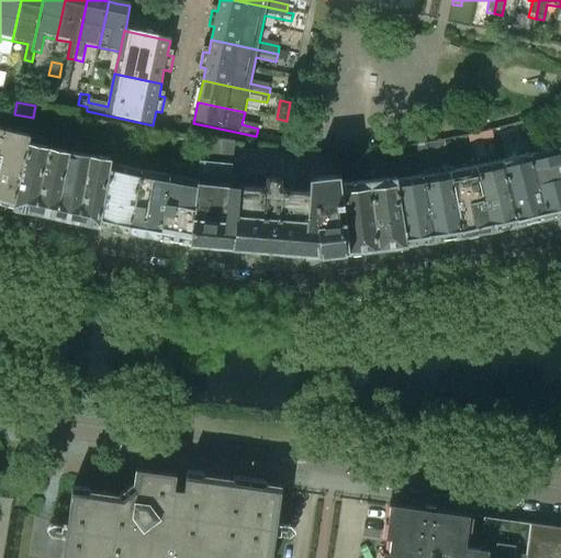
[(66,124),(76,126),(77,120),(79,112),(59,109),(56,122),(66,123),(66,124)]
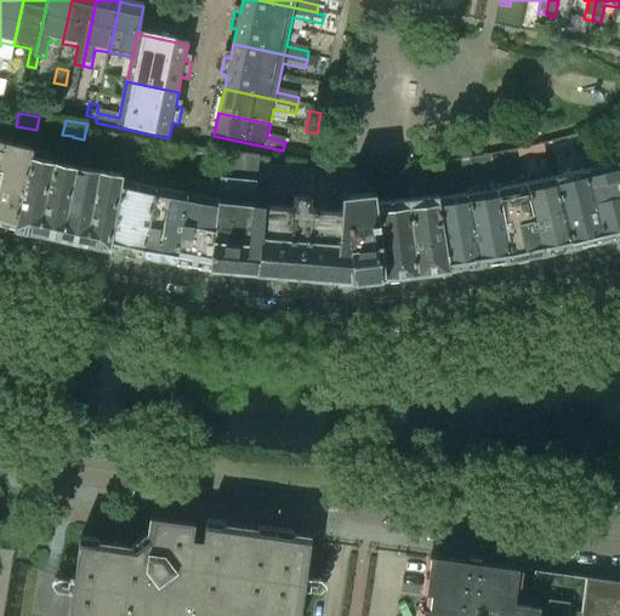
[(5,146),(0,165),(0,227),(15,232),(32,161),(34,153),(5,146)]
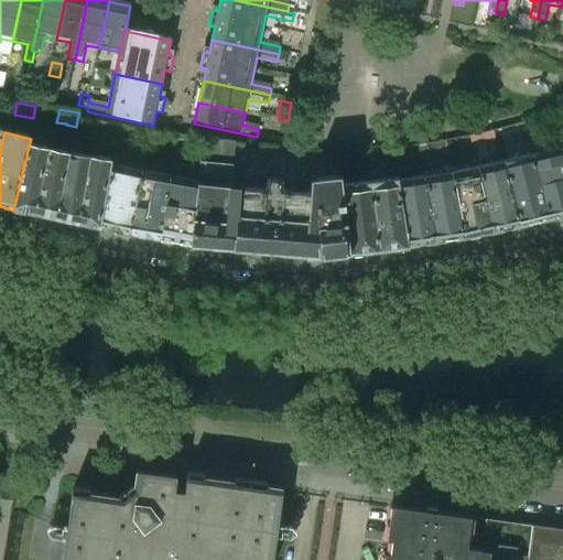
[(352,256),(344,189),(342,189),(340,179),(311,182),(310,194),(284,193),(284,190),(282,190),(283,182),(264,180),(263,191),(246,189),(249,159),(256,159),(257,149),(236,147),(204,142),(199,180),(198,190),(192,247),(324,258),(324,254),(334,252),(334,257),(352,256)]
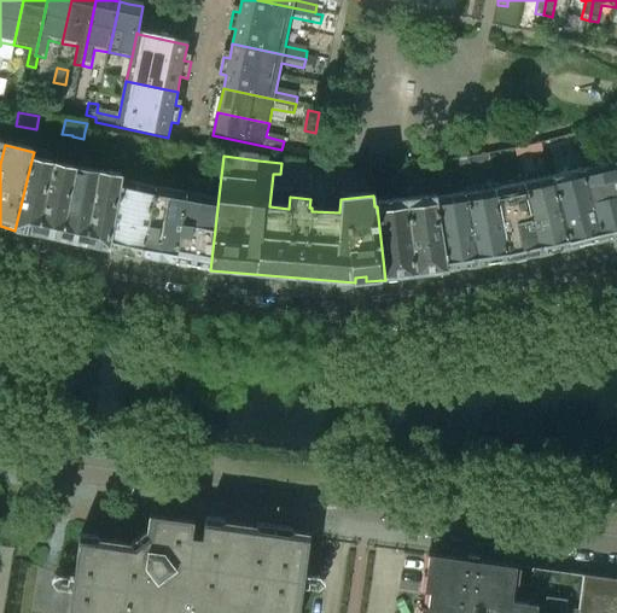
[(471,177),(490,174),(488,157),(469,161),(471,177)]
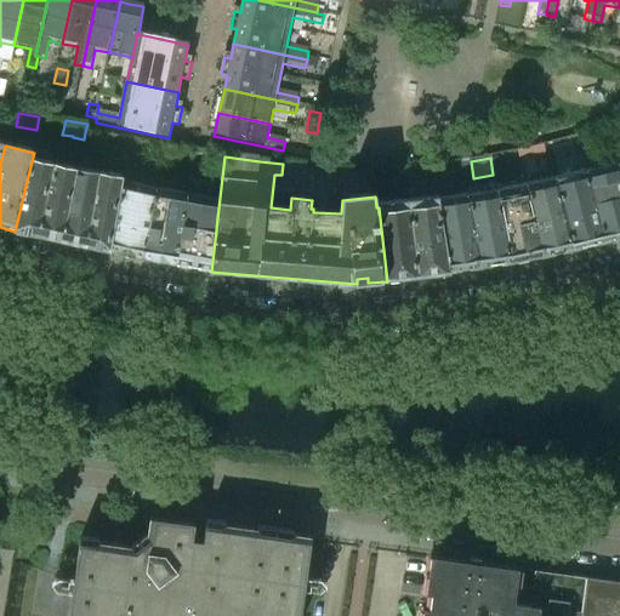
[(39,237),(55,166),(32,161),(15,232),(39,237)]
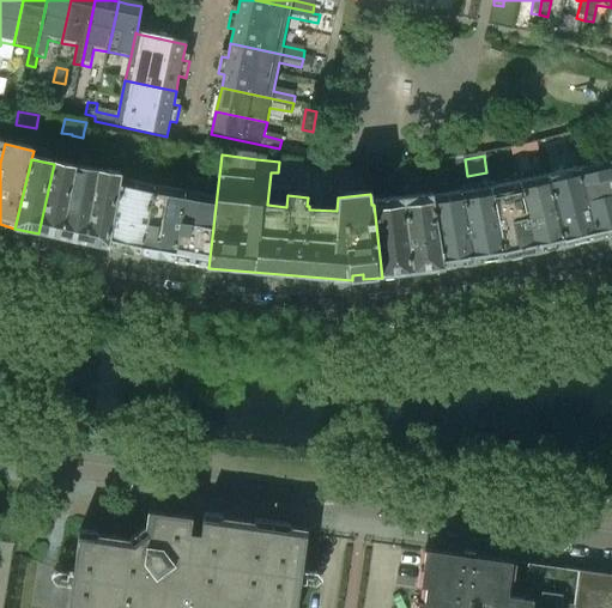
[(77,169),(54,164),(38,233),(62,239),(77,169)]
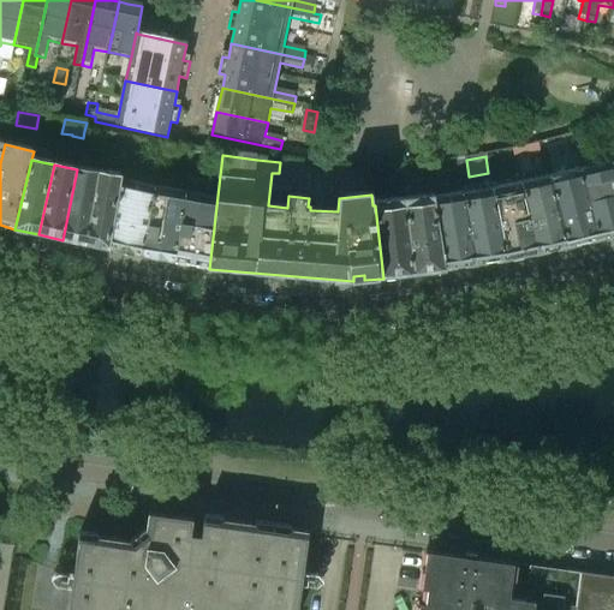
[(613,180),(609,165),(579,172),(598,241),(613,237),(613,180)]
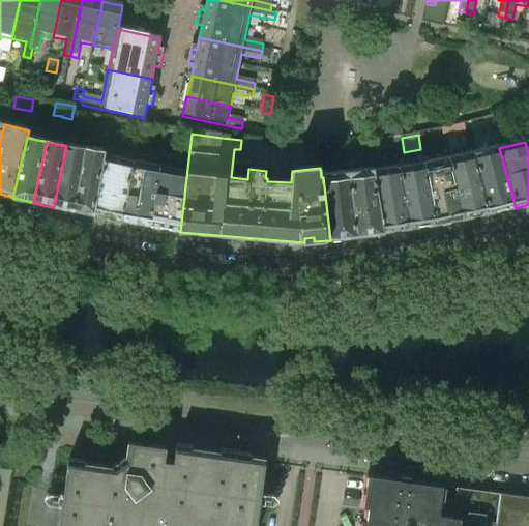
[(74,211),(86,150),(66,146),(54,207),(74,211)]
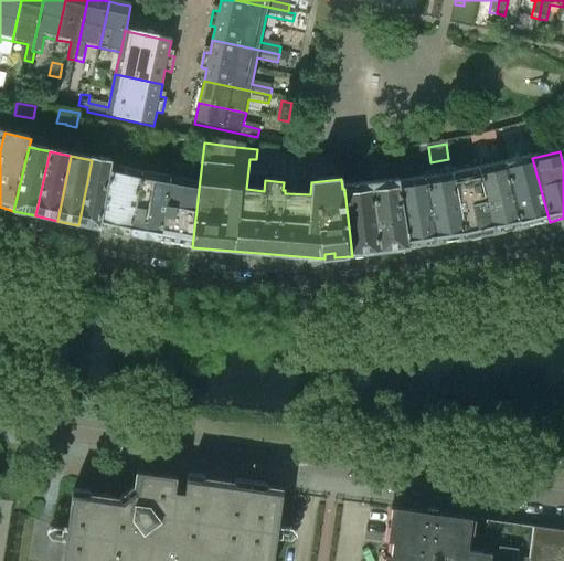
[(550,222),(532,158),(504,165),(521,230),(550,222)]
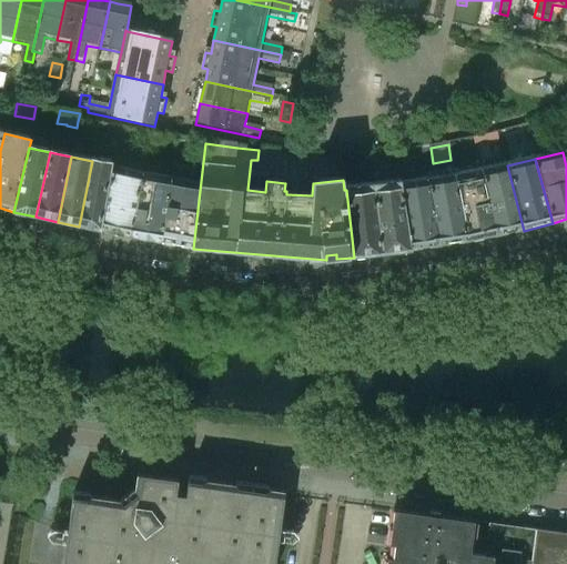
[(112,165),(92,161),(79,227),(101,231),(110,174),(112,165)]
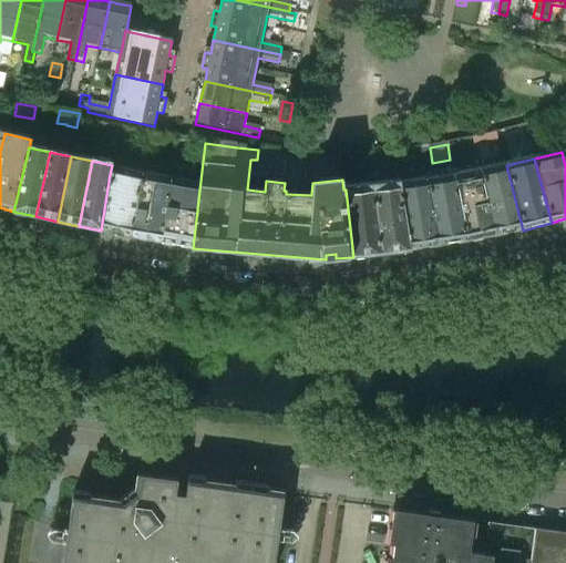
[(132,237),(142,180),(139,180),(141,166),(124,163),(122,176),(110,174),(101,231),(132,237)]
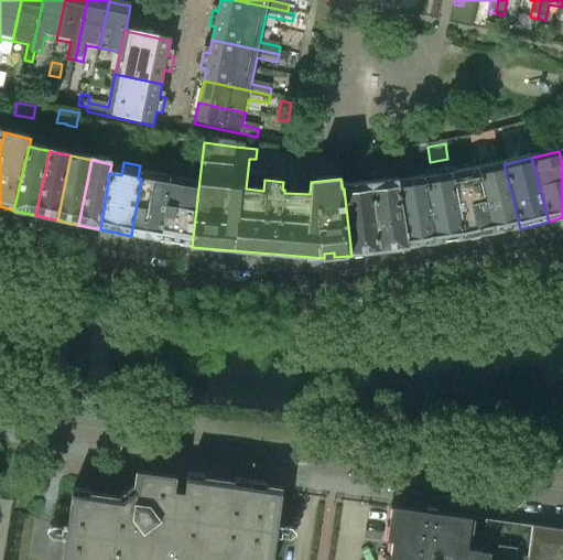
[(520,229),(504,164),(487,168),(478,170),(491,235),(520,229)]
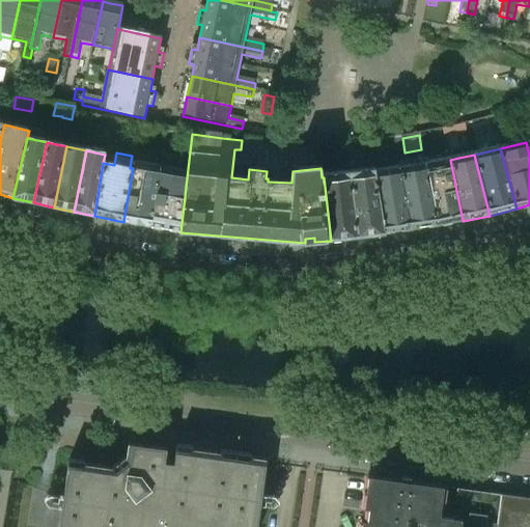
[(463,221),(450,160),(440,162),(425,164),(437,226),(463,221)]
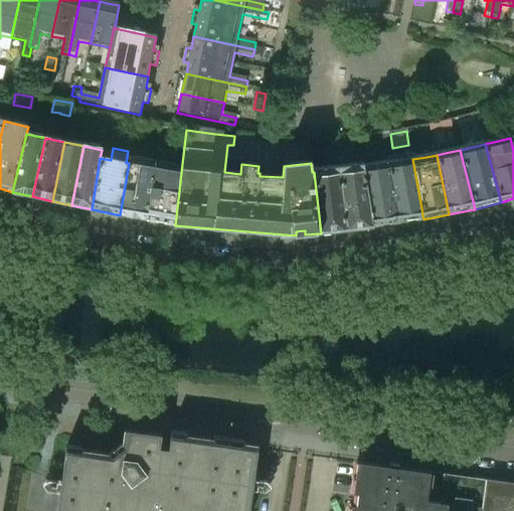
[(423,219),(412,159),(396,162),(387,164),(397,222),(423,219)]
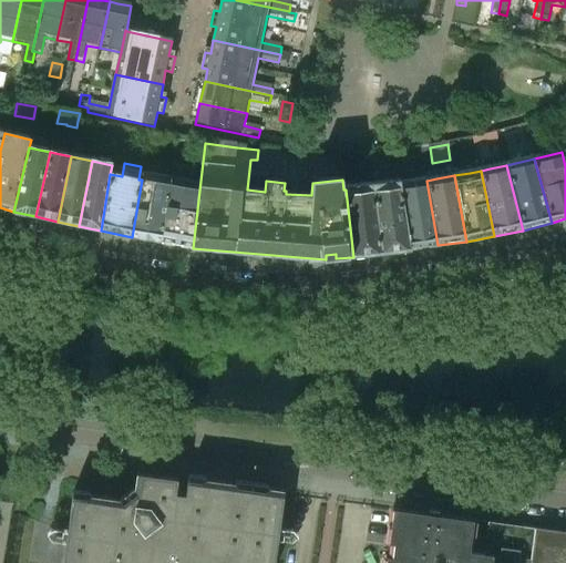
[(199,191),(201,181),(182,177),(179,187),(171,185),(162,243),(193,248),(199,191)]
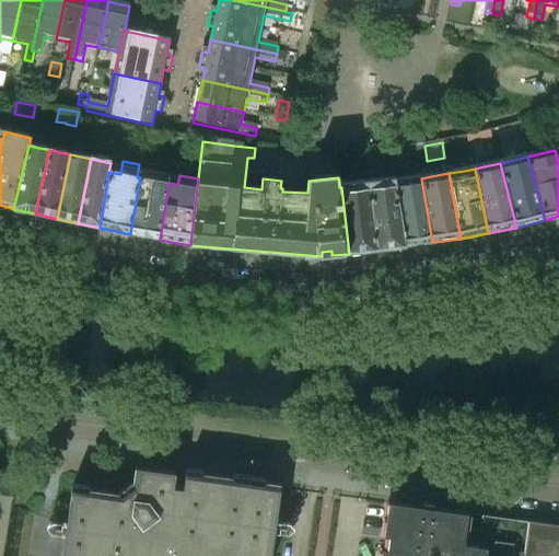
[(169,183),(140,177),(130,234),(160,240),(169,183)]
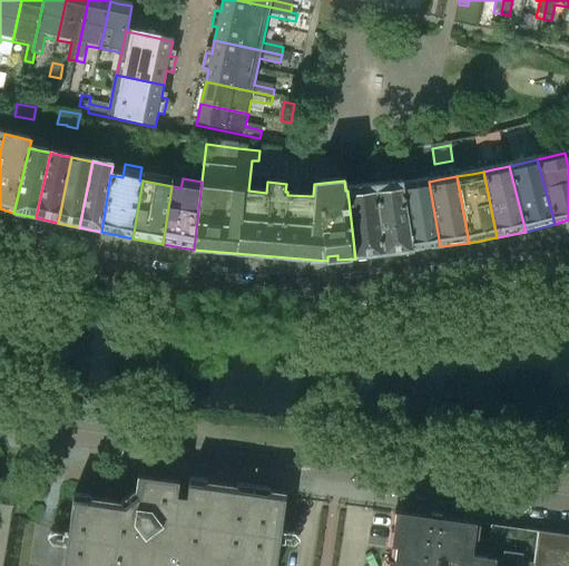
[(419,189),(402,193),(411,251),(440,246),(429,182),(418,183),(419,189)]
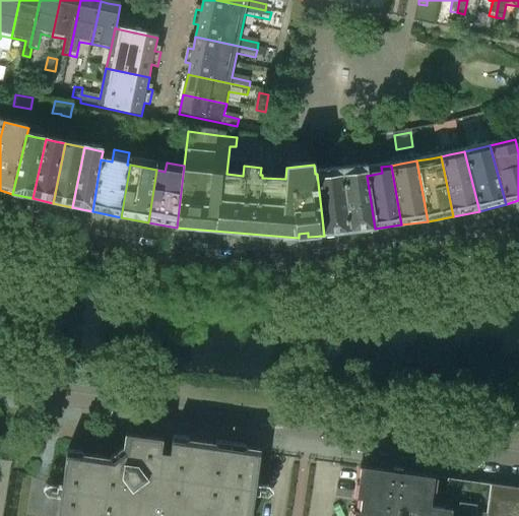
[(367,168),(340,171),(348,232),(375,229),(367,176),(367,168)]
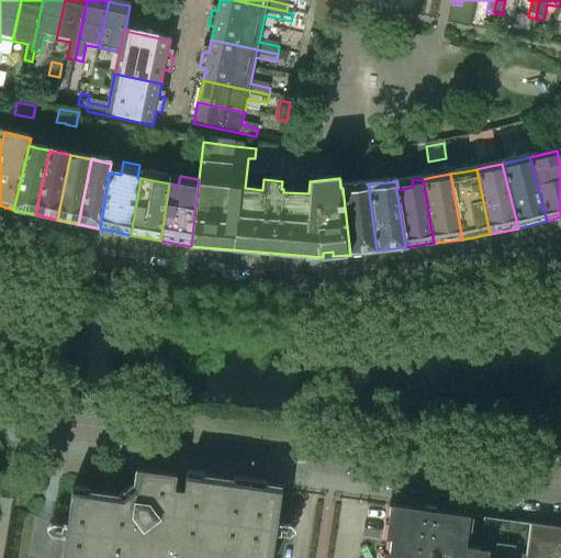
[(368,185),(343,188),(350,255),(377,250),(368,185)]
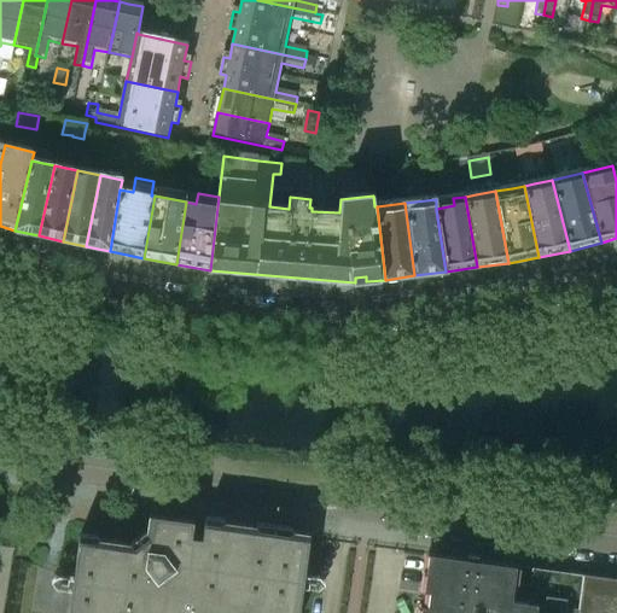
[(616,583),(611,582),(533,571),(529,589),(513,587),(516,568),(477,564),(467,562),(429,556),(429,558),(429,559),(434,559),(431,576),(426,574),(426,576),(431,577),(429,593),(424,593),(424,594),(421,608),(421,611),(426,611),(426,612),(300,612),(310,542),(310,538),(310,537),(294,535),(256,530),(225,525),(207,523),(205,523),(204,526),(203,541),(192,538),(195,525),(150,518),(149,530),(147,535),(146,544),(140,549),(131,548),(127,547),(94,542),(80,541),(75,578),(70,612),(616,612),(616,583)]
